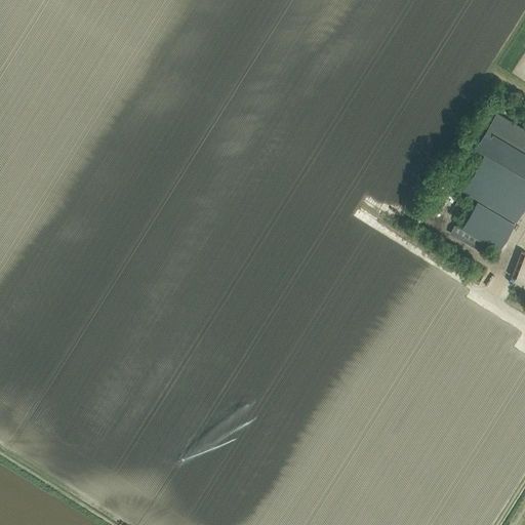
[(524,129),(495,112),(475,148),(524,176),(524,129)]
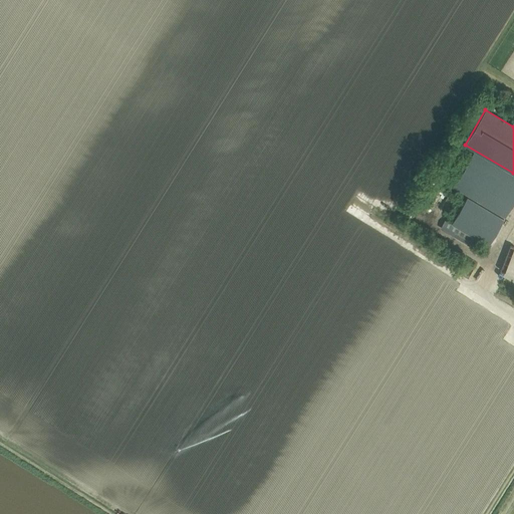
[(513,201),(513,174),(474,151),(454,186),(505,216),(513,201)]
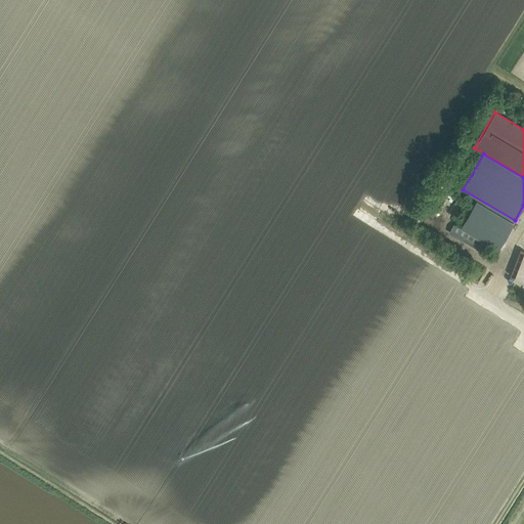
[(447,191),(439,202),(444,206),(452,194),(447,191)]
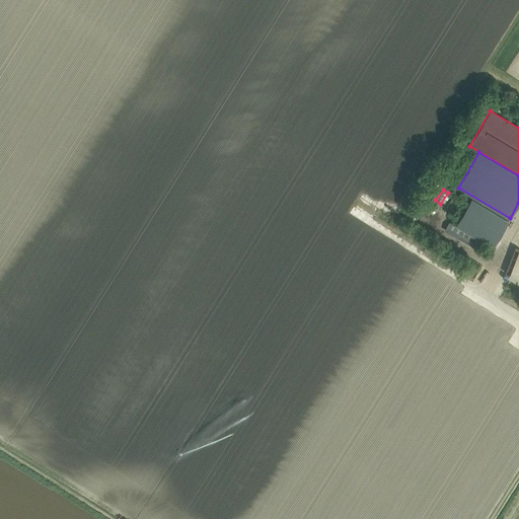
[(493,247),(509,221),(471,199),(456,225),(493,247)]
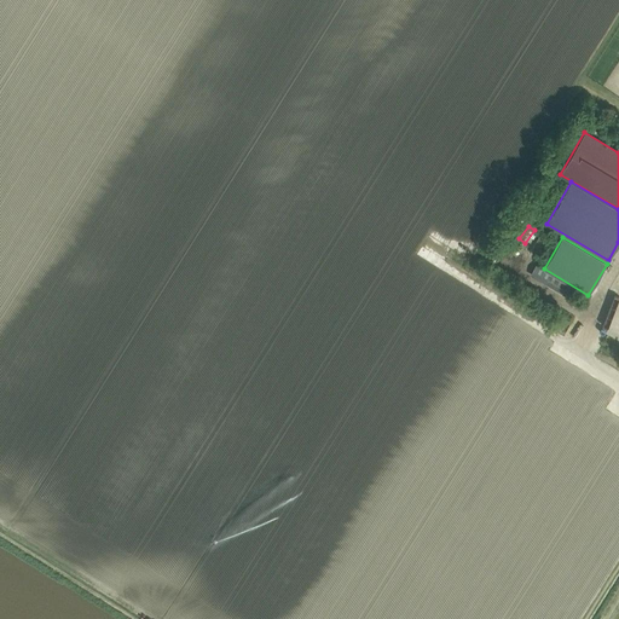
[(520,262),(524,244),(514,243),(510,260),(520,262)]
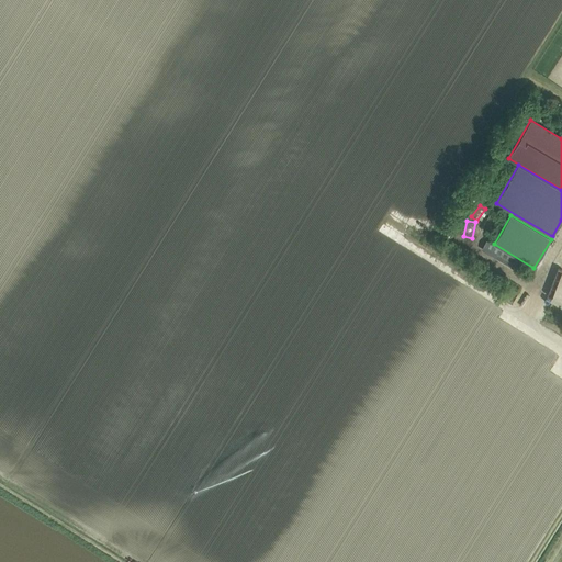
[(523,261),(503,249),(496,258),(517,270),(523,261)]
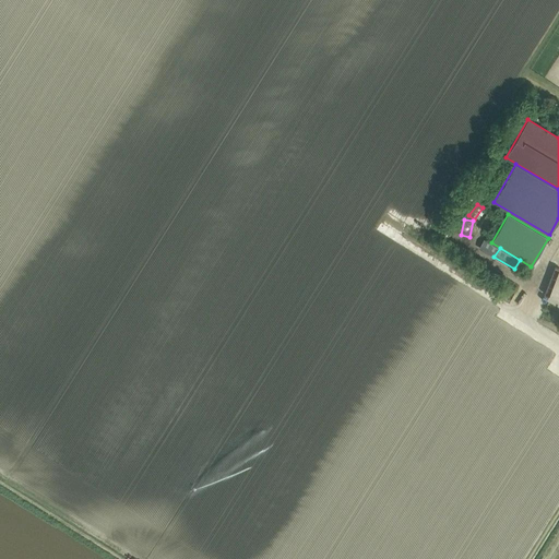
All buildings are outlined.
